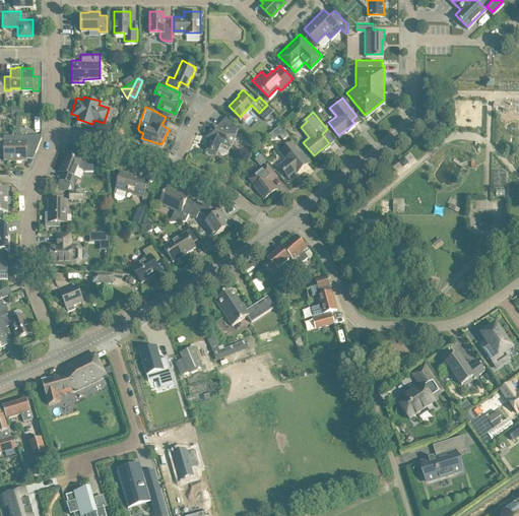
[(238,126),(229,118),(221,126),(211,121),(205,134),(210,136),(205,147),(215,152),(216,149),(221,152),(226,150),(230,145),(236,132),(235,132),(238,126)]
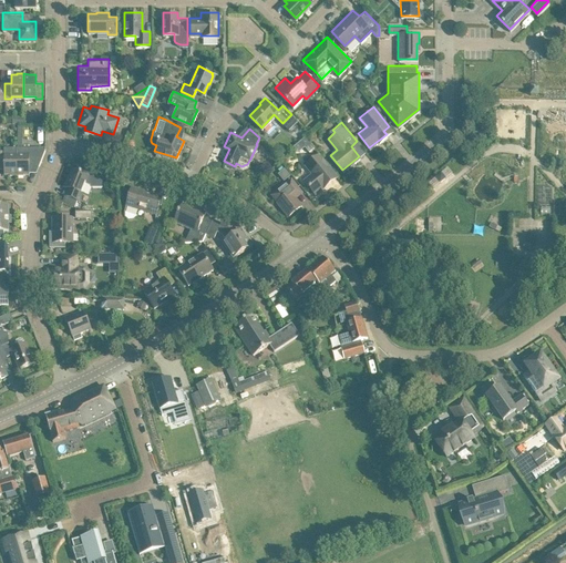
[(3,147),(0,147),(0,163),(3,163),(3,172),(9,172),(9,173),(16,173),(16,145),(3,145),(3,147)]
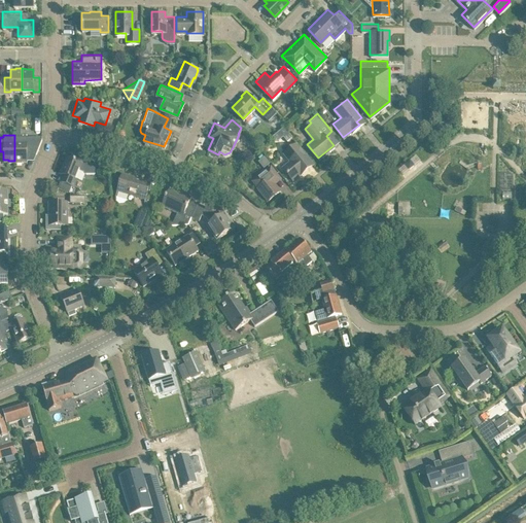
[(41,135),(14,135),(14,161),(22,161),(22,160),(27,160),(27,151),(36,151),(41,137),(41,135)]
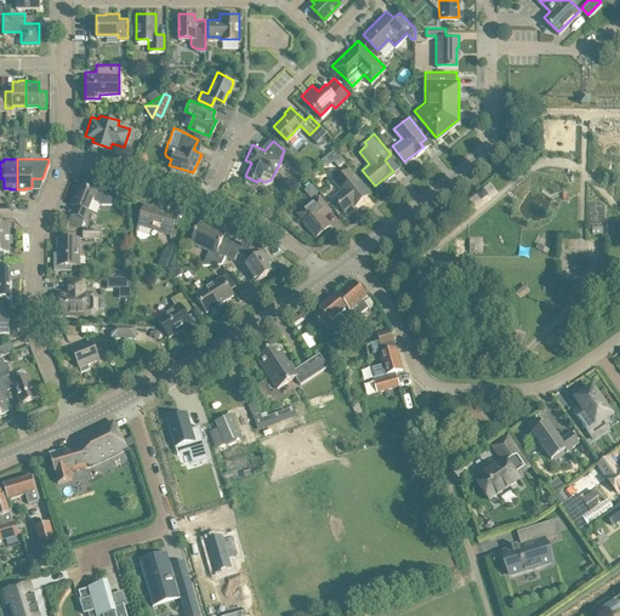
[(331,194),(345,210),(353,203),(353,204),(369,190),(348,166),(335,176),(342,186),(331,194)]
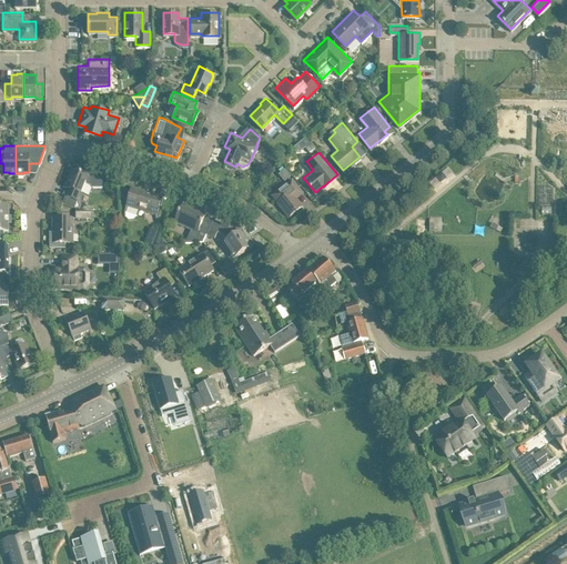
[(62,200),(72,204),(73,205),(77,199),(79,199),(82,191),(81,190),(88,192),(91,183),(92,184),(101,184),(101,175),(79,167),(78,169),(72,167),(69,174),(68,174),(63,184),(69,187),(67,193),(64,192),(60,204),(62,200)]
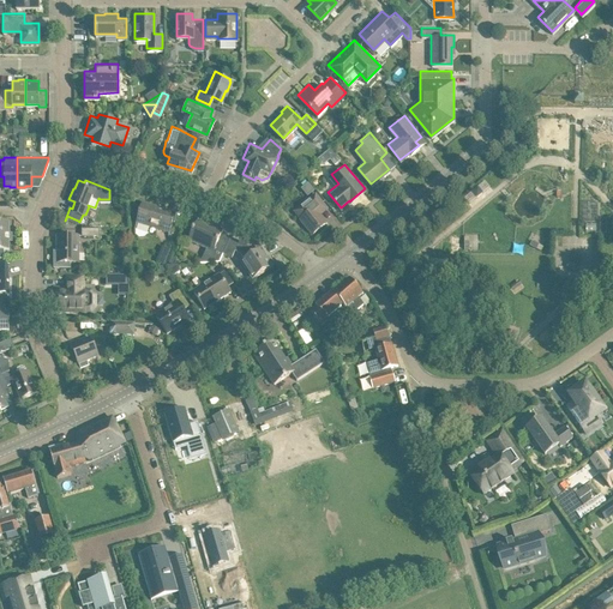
[(299,217),(311,231),(326,219),(317,207),(324,202),(314,191),(293,207),(300,216),(299,217)]
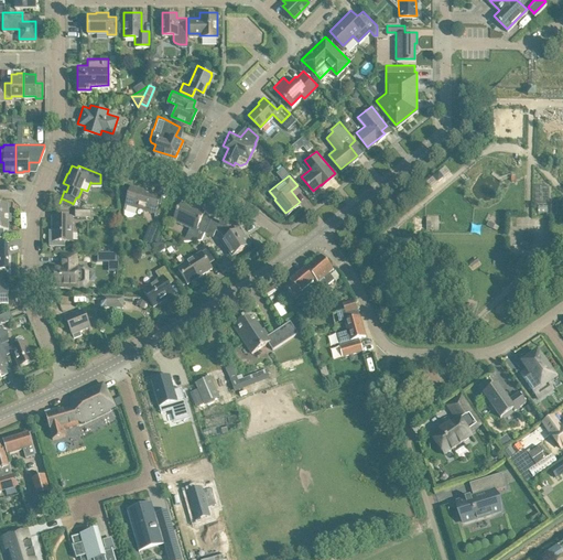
[(130,183),(127,193),(125,202),(154,211),(159,195),(160,192),(145,187),(145,189),(141,187),(141,186),(130,183)]
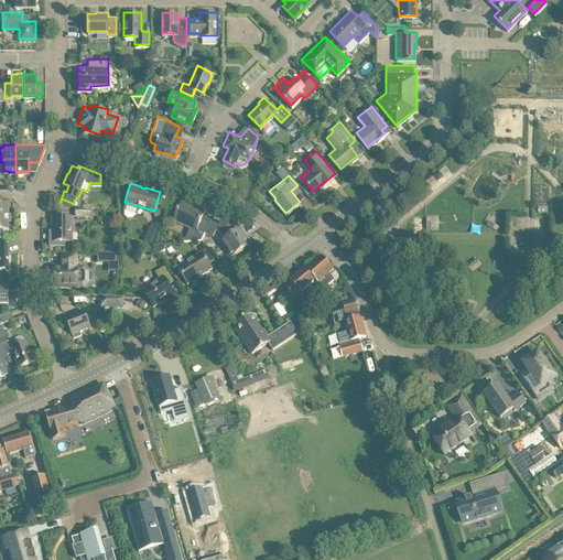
[(180,200),(175,210),(172,217),(188,225),(183,238),(191,238),(201,237),(204,230),(207,223),(199,218),(204,210),(180,200)]
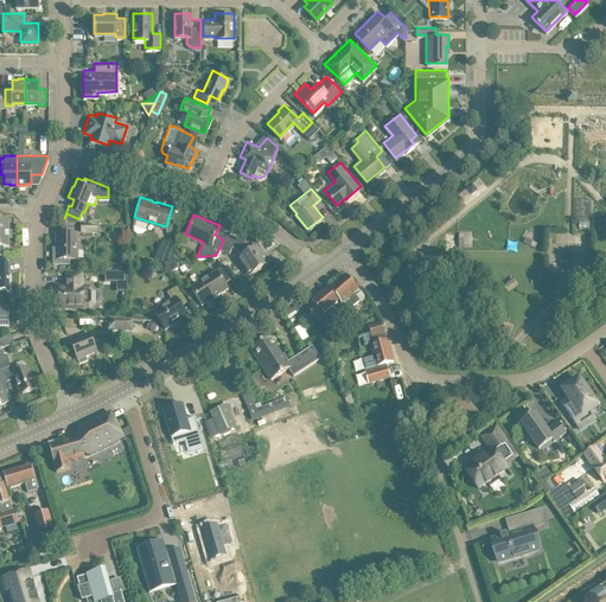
[(76,230),(68,230),(56,230),(56,239),(56,244),(52,244),(52,262),(69,262),(69,256),(76,256),(76,230)]
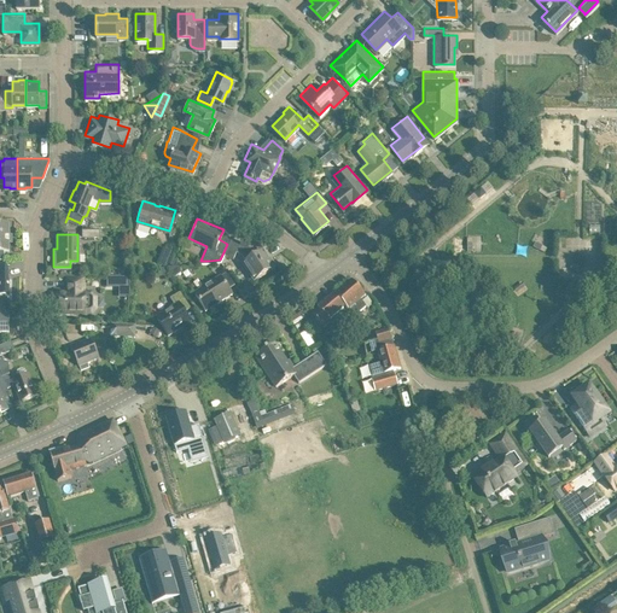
[(231,237),(227,244),(223,252),(232,256),(236,249),(240,251),(245,258),(242,261),(246,267),(254,278),(274,263),(269,256),(268,257),(262,247),(254,252),(246,240),(240,238),(238,241),(231,239),(231,237)]
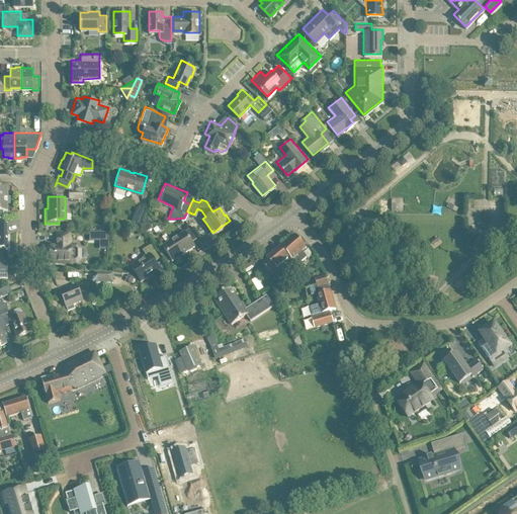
[(370,210),(388,210),(388,201),(370,201),(370,210)]
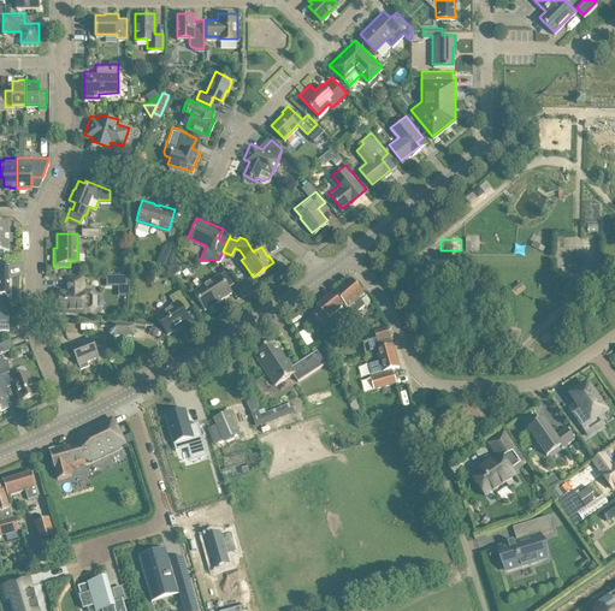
[(575,249),(568,251),(567,260),(575,262),(580,256),(575,249)]
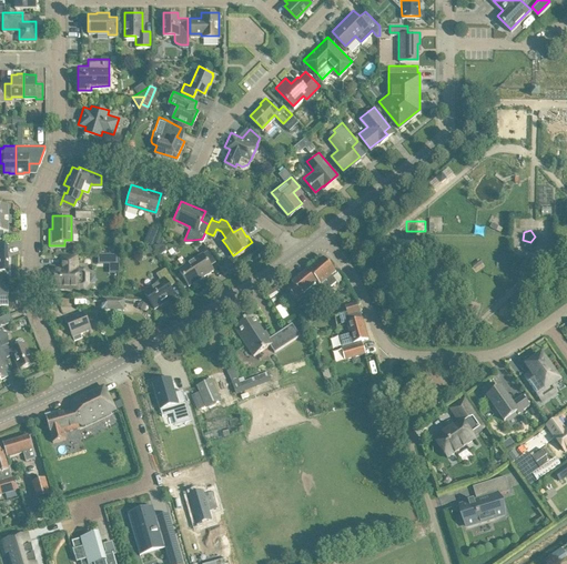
[(145,233),(143,239),(151,242),(153,237),(145,233)]
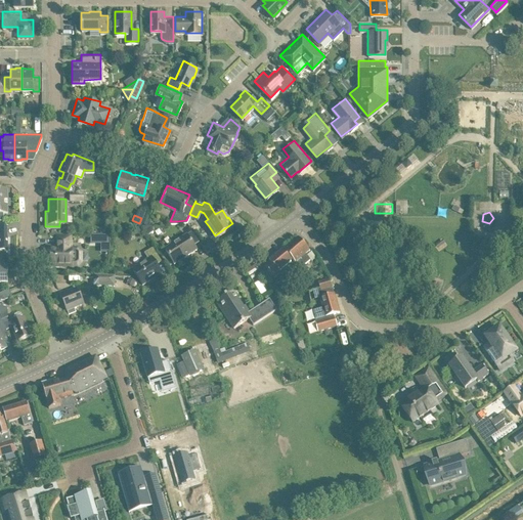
[(141,223),(147,232),(153,229),(153,223),(141,223)]
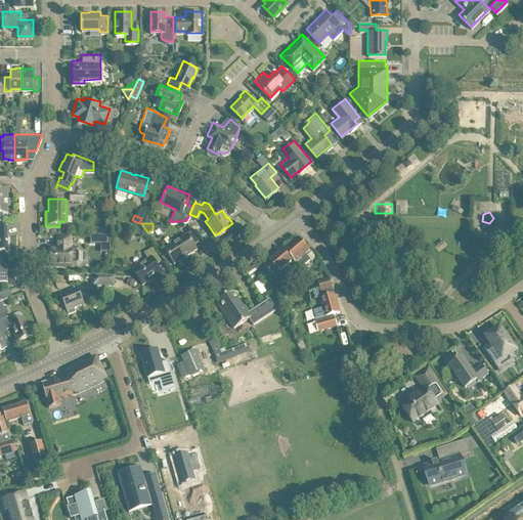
[(184,255),(195,247),(193,243),(199,240),(191,228),(164,246),(167,251),(172,260),(183,253),(184,255)]
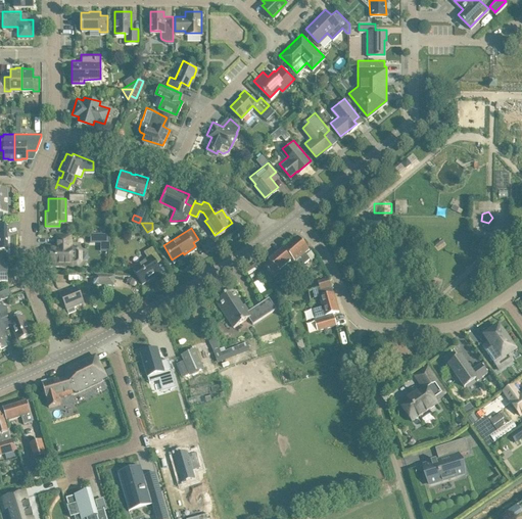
[(443,236),(438,232),(432,240),(437,244),(443,236)]
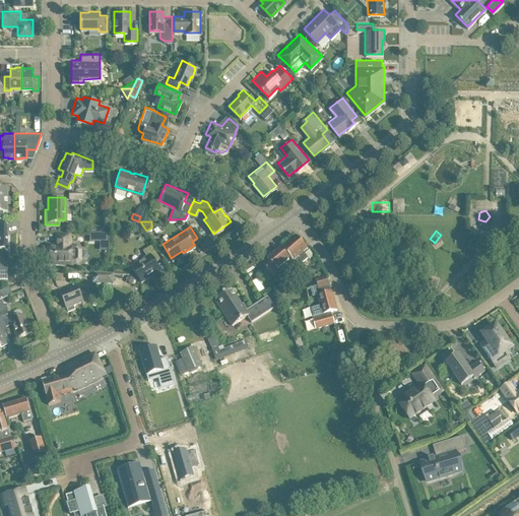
[(77,244),(70,244),(69,244),(69,232),(66,232),(56,232),(56,244),(48,244),(48,260),(58,260),(76,260),(80,257),(80,247),(77,244)]
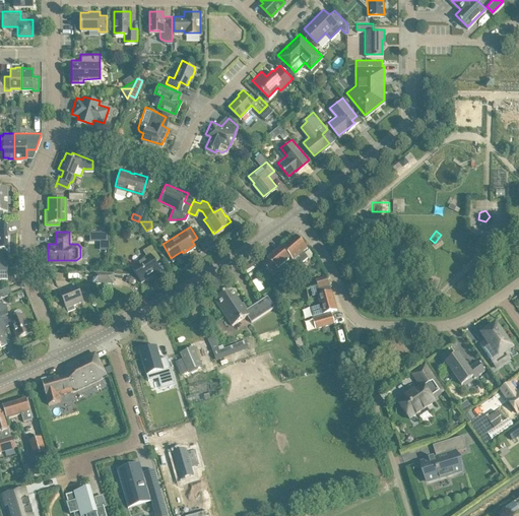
[(307,246),(296,233),(280,245),(289,255),(298,264),(308,256),(303,250),(307,246)]
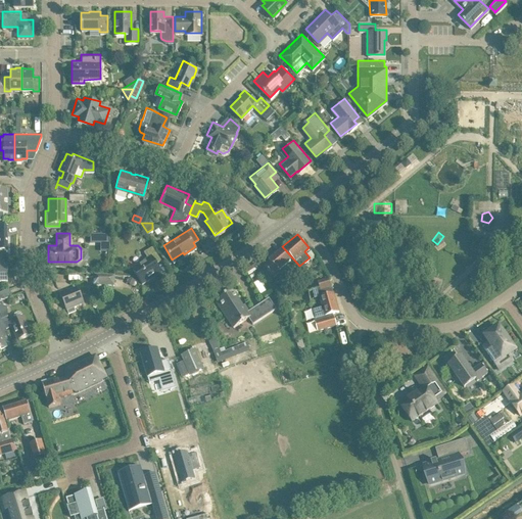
[(201,243),(205,248),(211,243),(208,238),(201,243)]
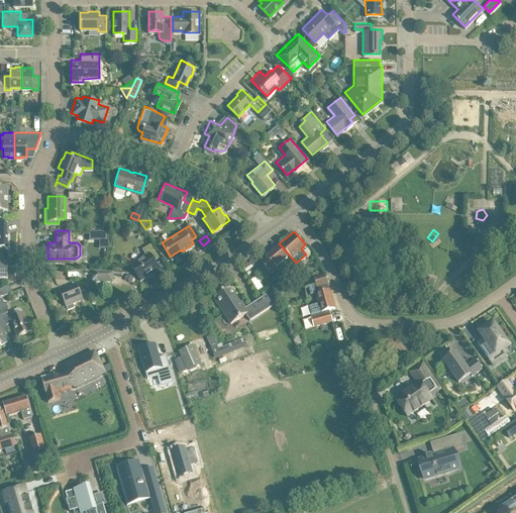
[(159,254),(153,246),(149,241),(141,246),(145,252),(130,263),(139,278),(148,273),(147,271),(158,265),(153,258),(159,254)]
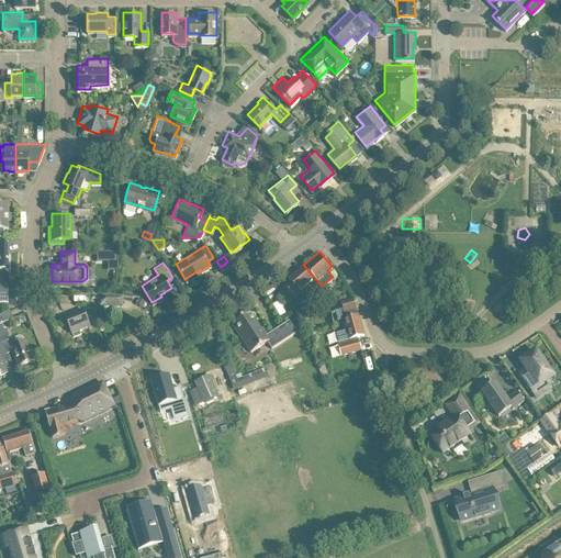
[(313,276),(303,265),(288,277),(290,279),(283,283),(293,294),(299,290),(298,288),(313,276)]
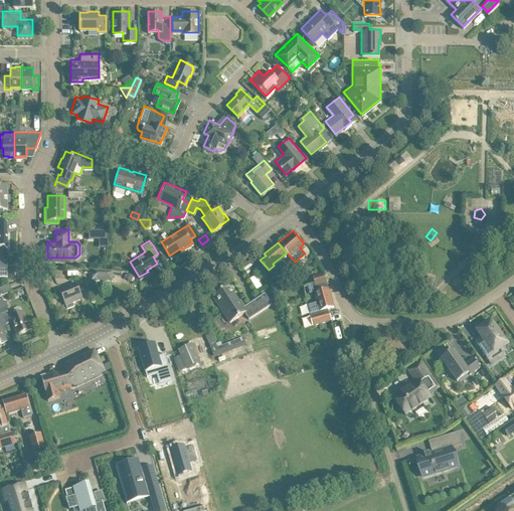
[(240,263),(243,268),(253,262),(250,257),(240,263)]
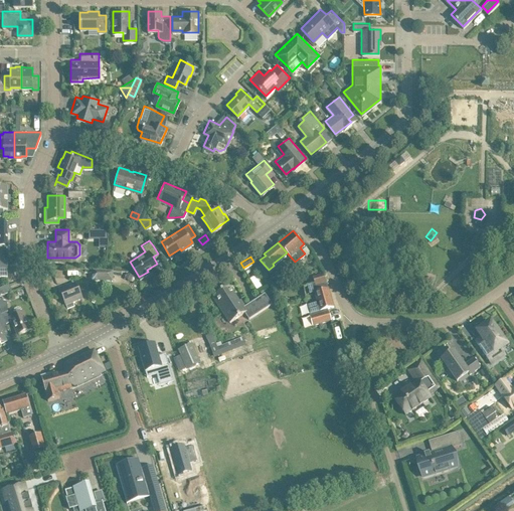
[(112,279),(113,269),(92,268),(92,278),(112,279)]
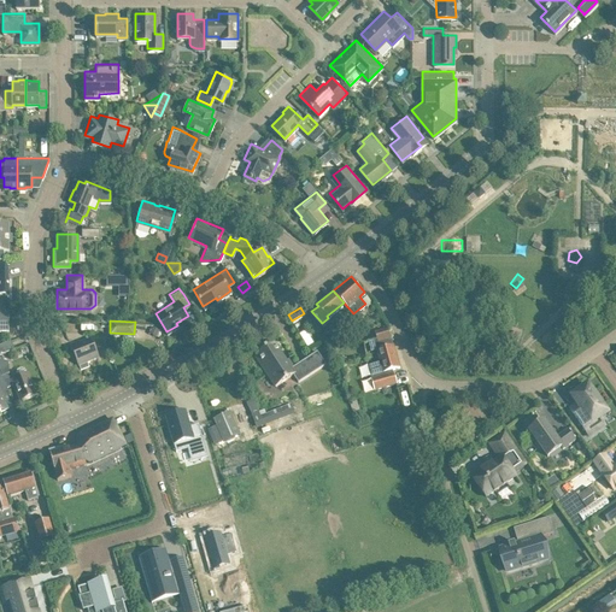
[(374,328),(376,336),(377,339),(389,335),(391,335),(387,324),(374,328)]
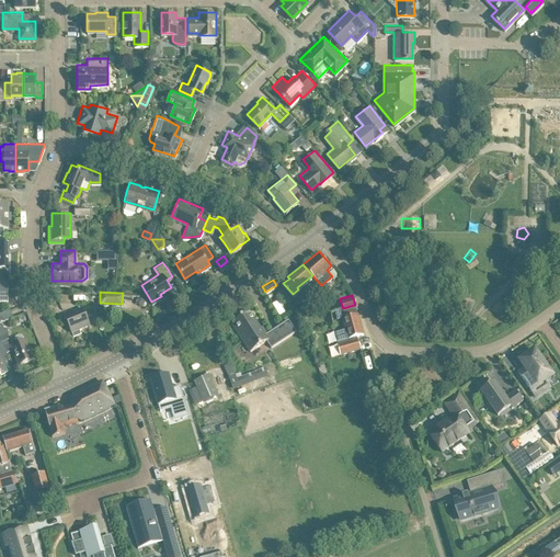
[(272,300),(280,314),(285,309),(277,297),(272,300)]
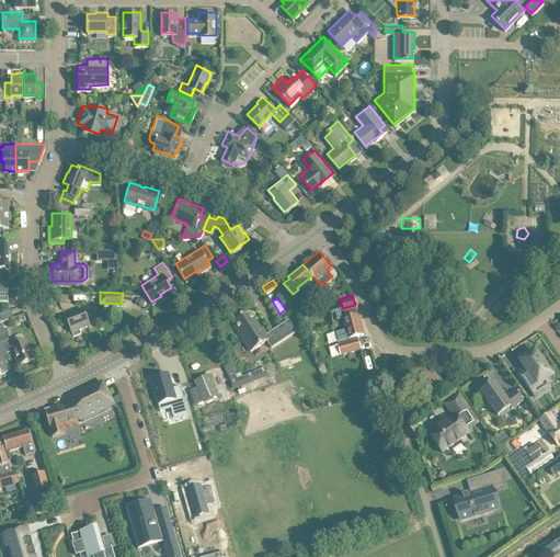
[(72,333),(80,330),(79,326),(86,322),(82,315),(86,314),(82,305),(72,309),(71,307),(64,310),(72,333)]
